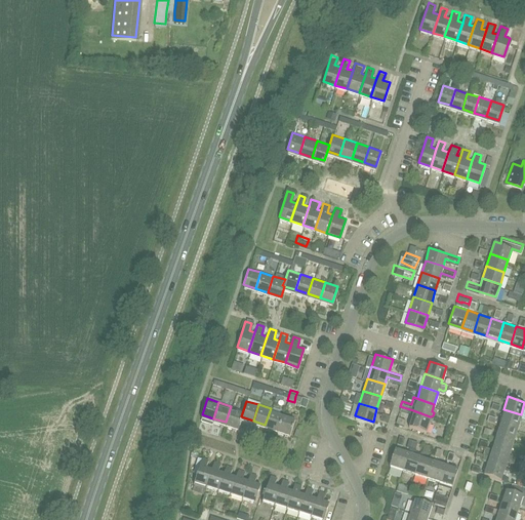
[(238,426),(241,416),(243,410),(231,406),(226,422),(238,426)]
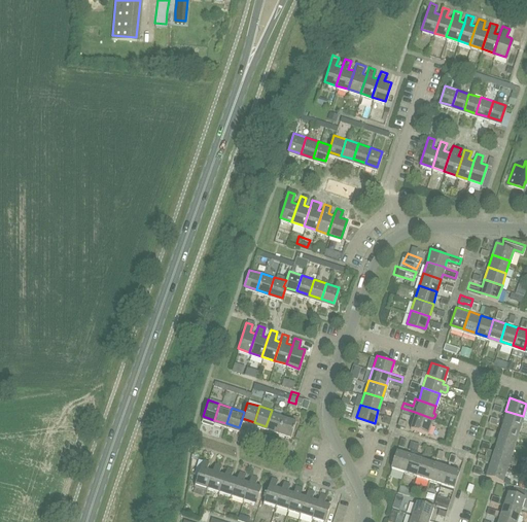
[(278,430),(284,414),(272,410),(266,426),(278,430)]
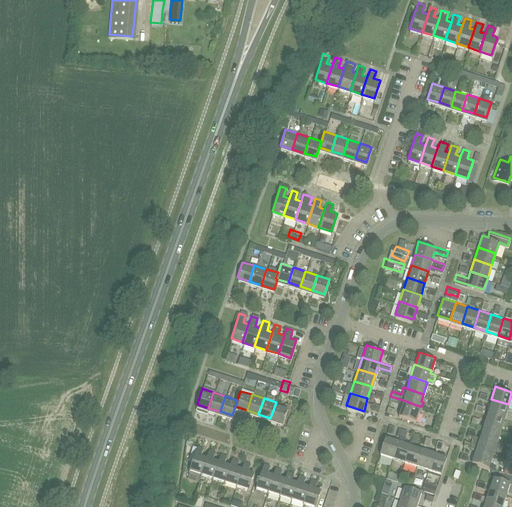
[(504,416),(508,404),(491,399),(487,411),(504,416)]
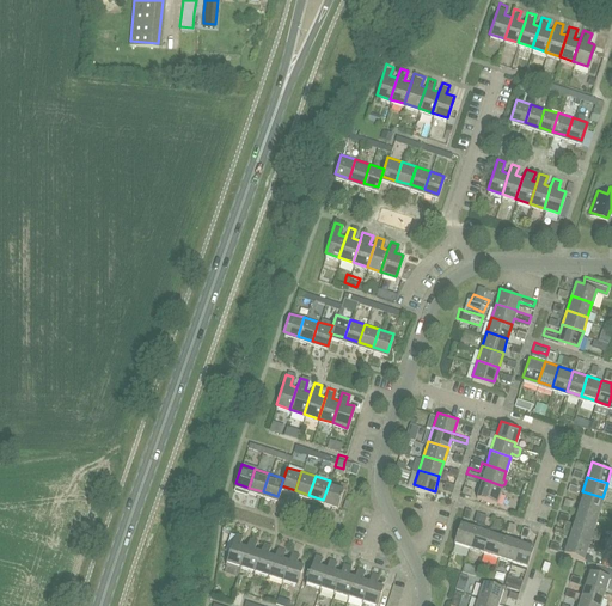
[(338,484),(330,481),(323,500),(337,505),(343,485),(346,479),(340,478),(338,484)]
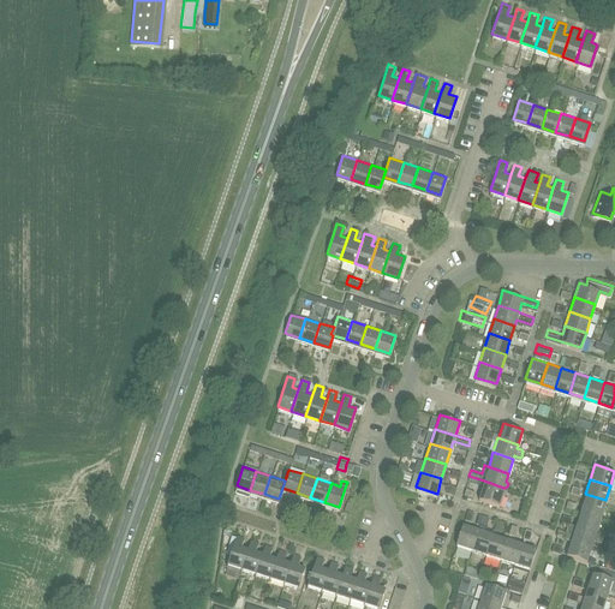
[(500,501),(503,488),(484,481),(479,495),(500,501)]
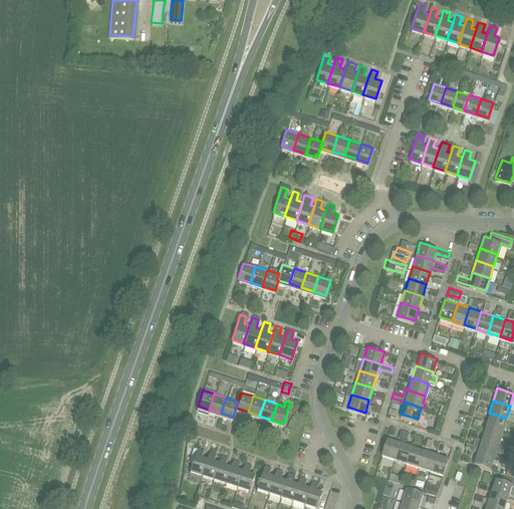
[(502,430),(506,418),(489,413),(485,425),(502,430)]
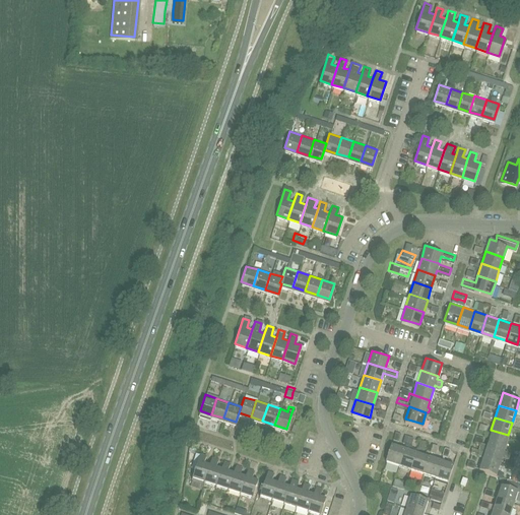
[(504,447),(508,435),(491,430),(486,441),(483,440),(483,441),(504,447)]
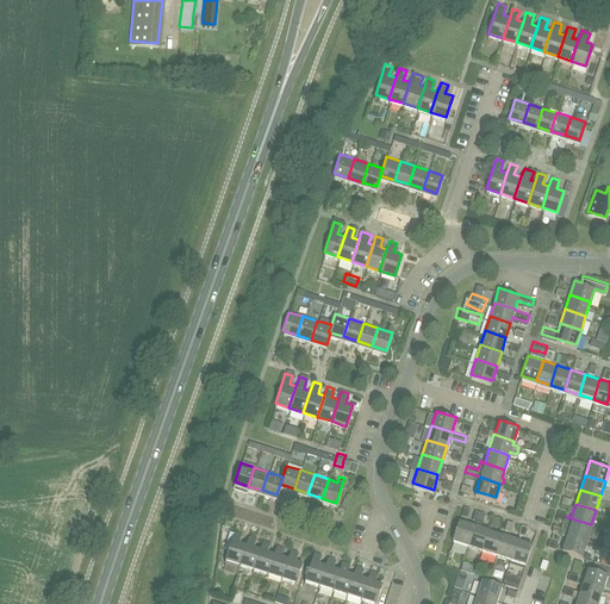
[(467,542),(481,547),(489,527),(490,523),(483,521),(484,518),(483,518),(485,509),(479,508),(474,522),(467,542)]
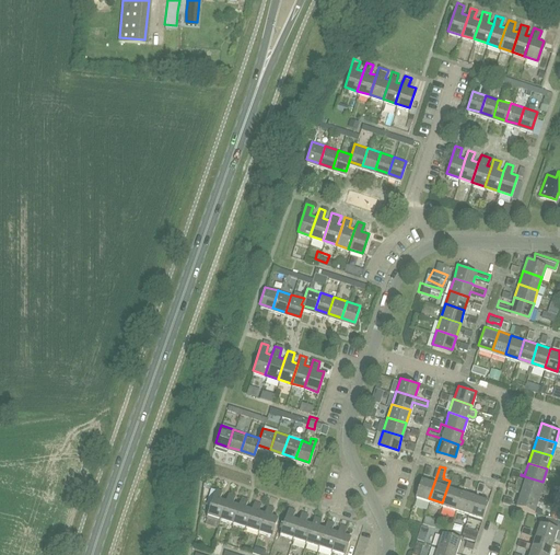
[(429,498),(435,480),(422,475),(416,494),(429,498)]
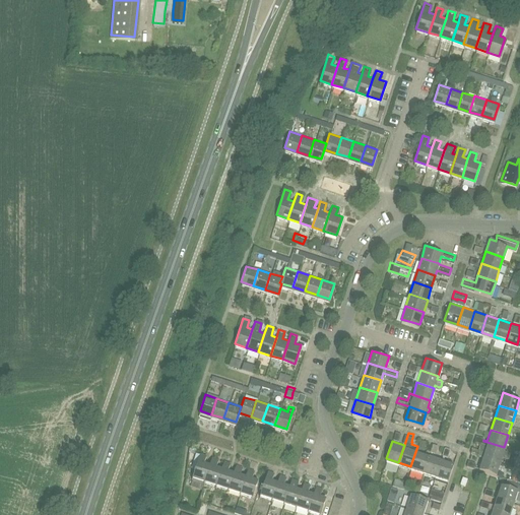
[(500,459),(504,447),(483,441),(481,447),(472,444),(470,449),(483,453),(482,454),(500,459)]
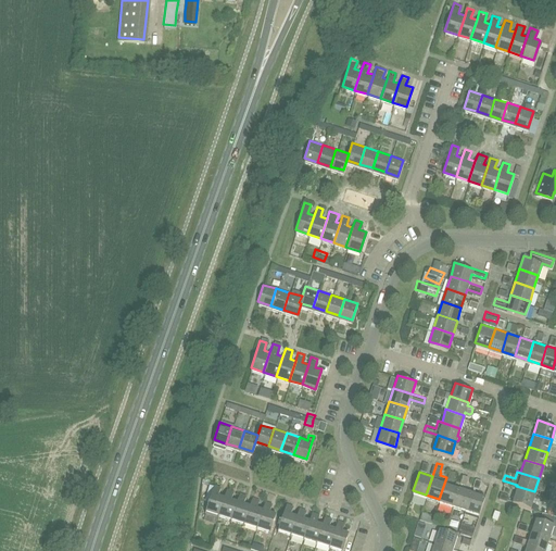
[(452,503),(458,485),(445,480),(439,499),(452,503)]
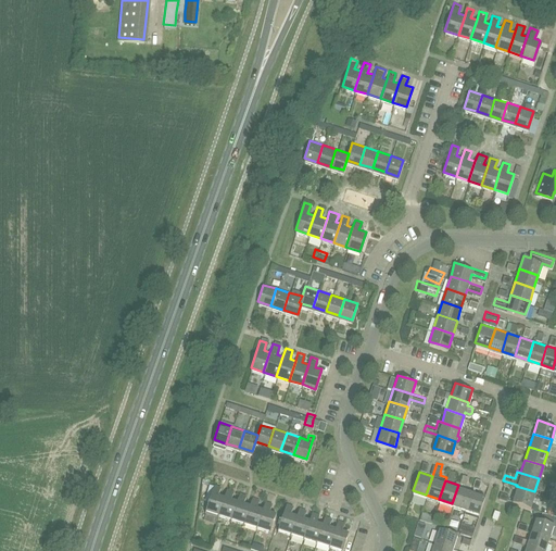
[(218,513),(225,495),(218,492),(222,484),(214,481),(205,509),(218,513)]
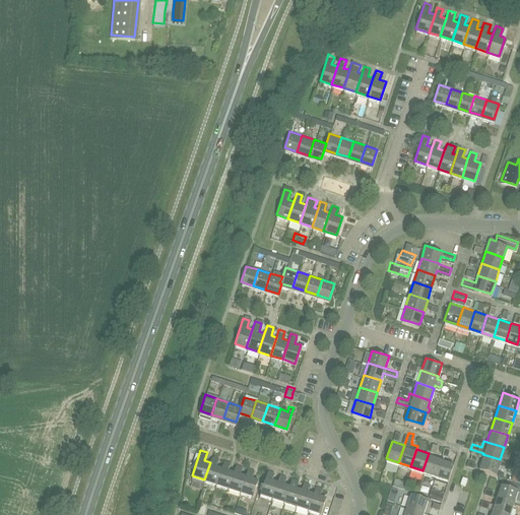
[(435,474),(441,457),(429,453),(423,470),(435,474)]
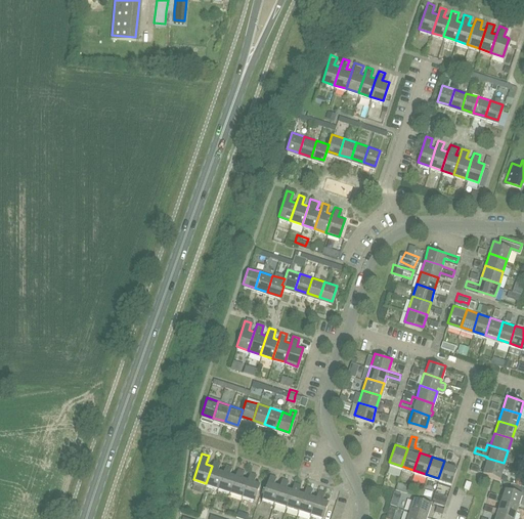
[(218,487),(223,469),(218,468),(220,460),(214,458),(212,466),(206,483),(218,487)]
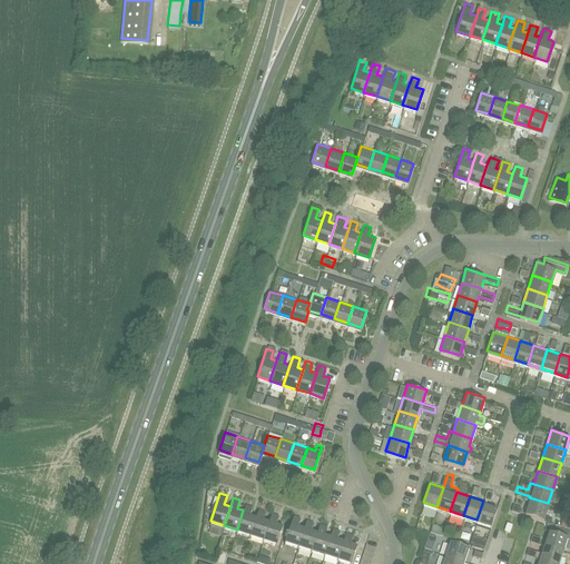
[(544,516),(548,503),(529,497),(526,511),(544,516)]
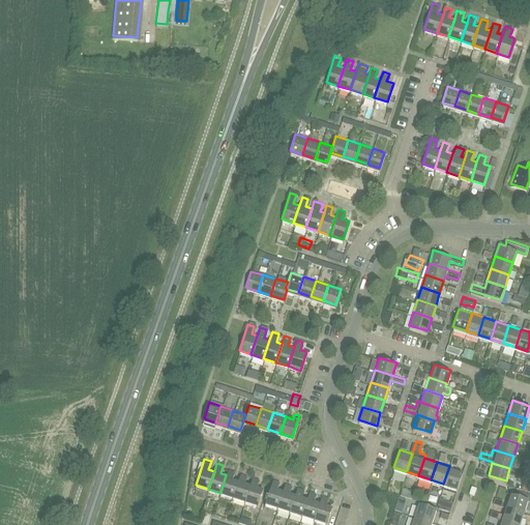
[(462,470),(449,466),(443,484),(457,488),(462,470)]
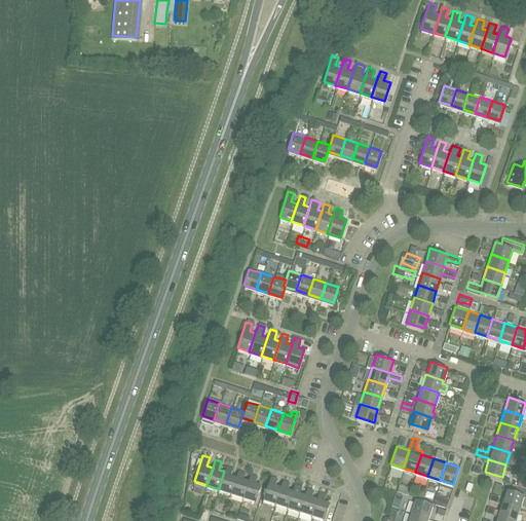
[(231,493),(236,475),(231,474),(233,466),(227,463),(224,471),(219,489),(231,493)]
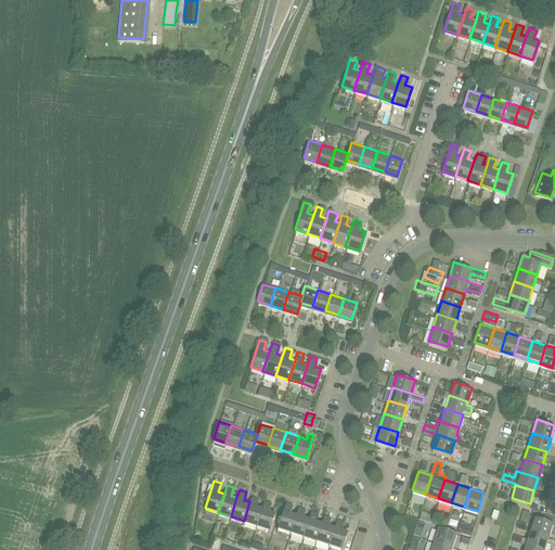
[(256,524),(262,506),(256,503),(259,496),(253,494),(249,501),(244,521),(256,524)]
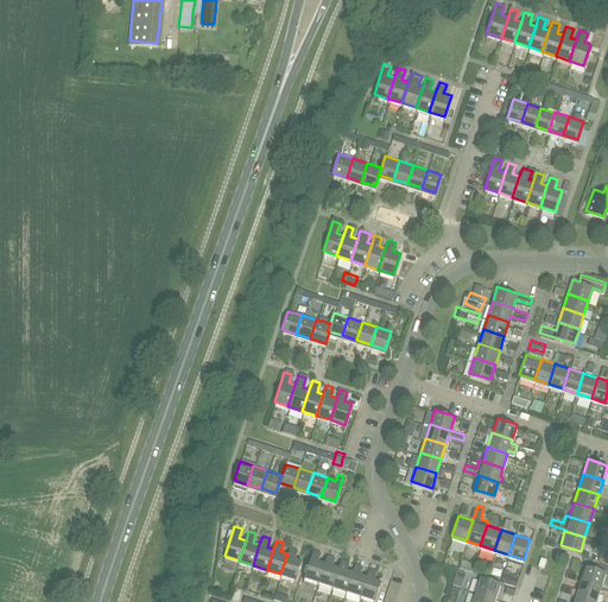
[(290,544),(287,553),(280,574),(296,578),(302,558),(295,556),(298,547),(290,544)]
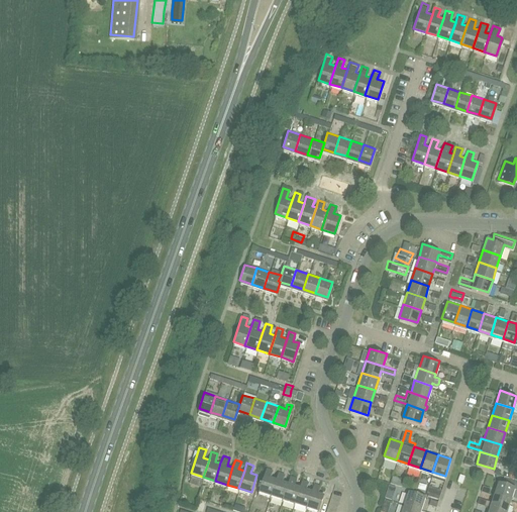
[(271,494),(276,476),(271,475),(273,467),(267,465),(259,491),(271,494)]
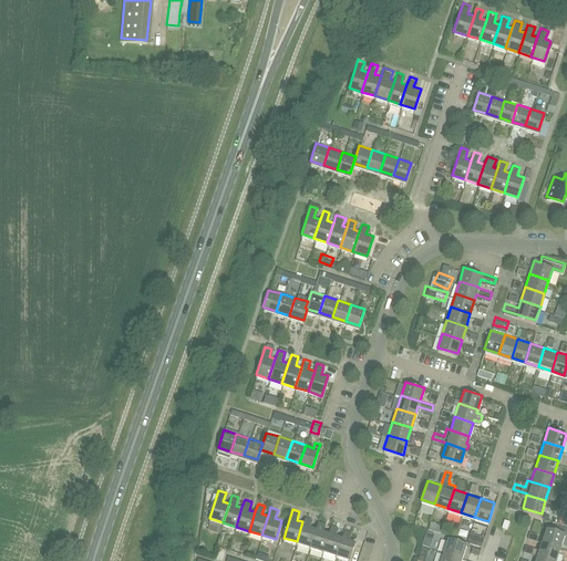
[(309,546),(316,526),(309,523),(311,516),(306,513),(302,521),(297,541),(309,546)]
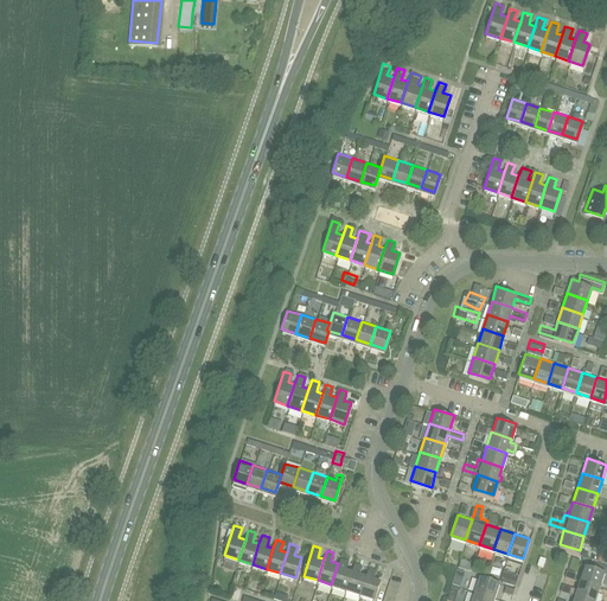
[(345,589),(352,568),(345,566),(347,557),(340,555),(338,563),(331,584),(345,589)]
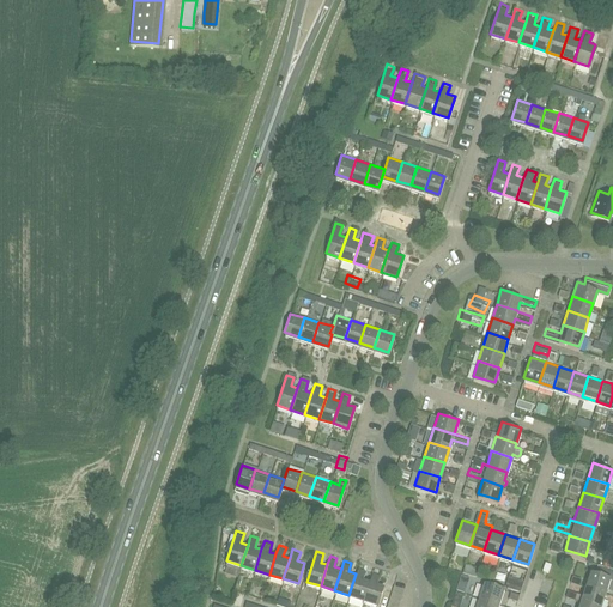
[(363,600),(369,578),(363,576),(365,568),(358,565),(356,574),(349,595),(363,600)]
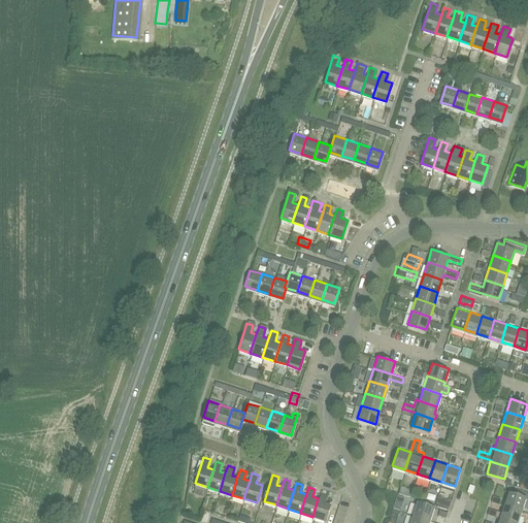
[(508,489),(504,502),(521,508),(525,494),(508,489)]
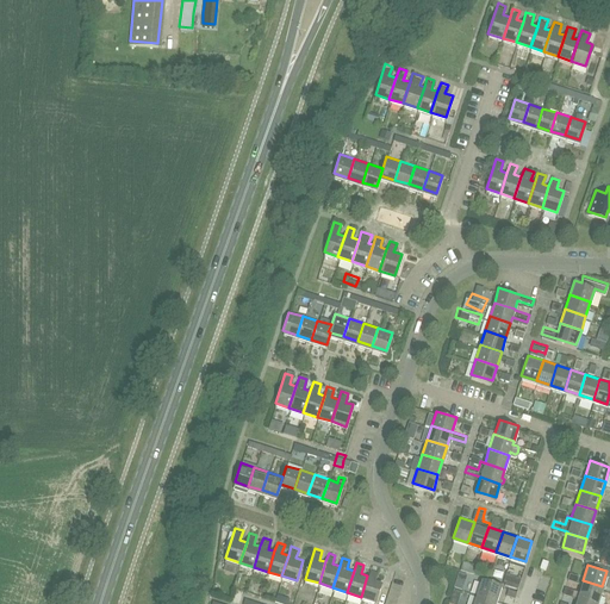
[(371,567),(367,576),(361,597),(375,602),(374,603),(375,603),(381,603),(385,595),(378,593),(383,580),(374,578),(378,568),(371,567)]
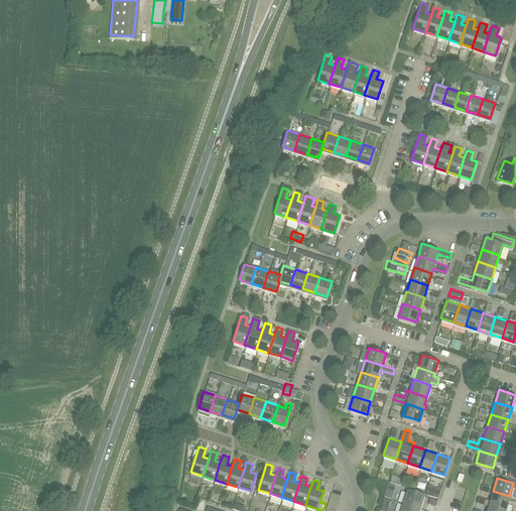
[(407,488),(403,500),(420,506),(424,493),(407,488)]
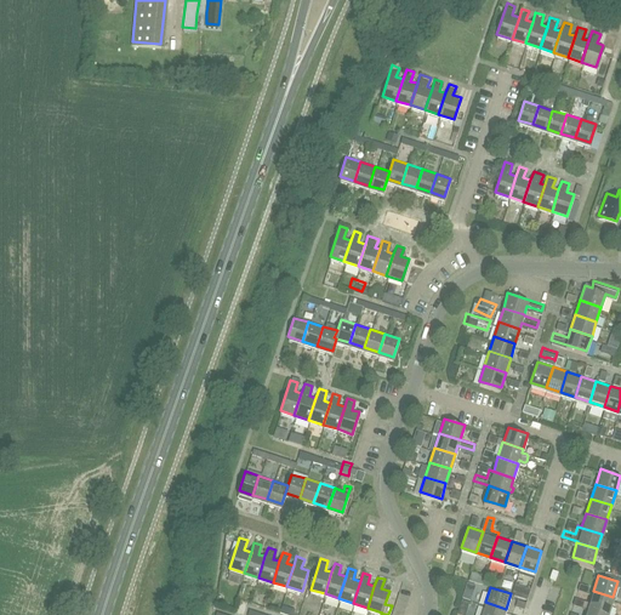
[(609,611),(613,597),(593,591),(588,605),(609,611)]
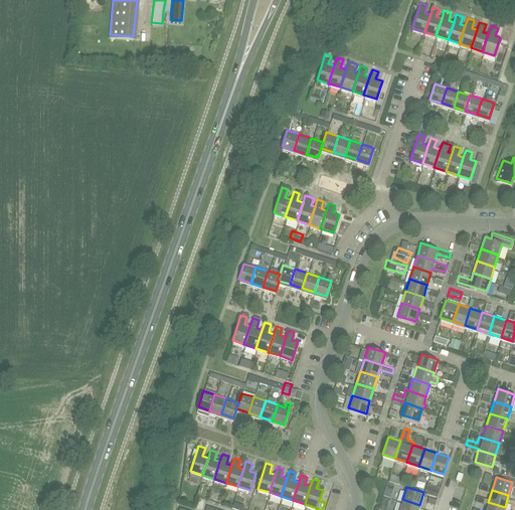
[(417,509),(419,505),(402,499),(398,509),(417,509)]
